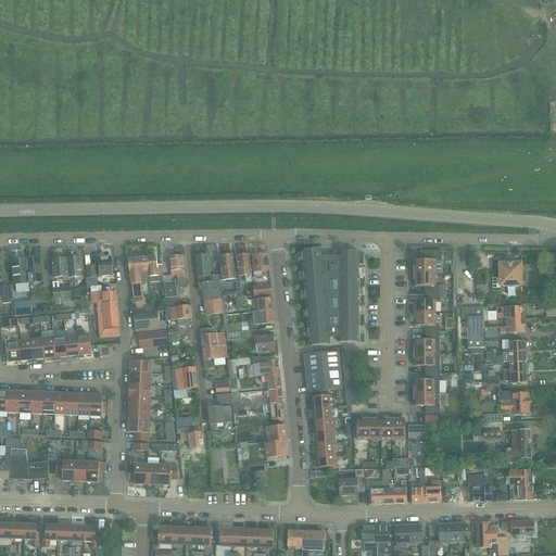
[(323,250),(302,251),(311,346),(330,345),(330,338),(339,338),(339,343),(358,343),(358,264),(363,264),(363,255),(358,255),(358,252),(339,252),(339,256),(323,256),(323,250)]
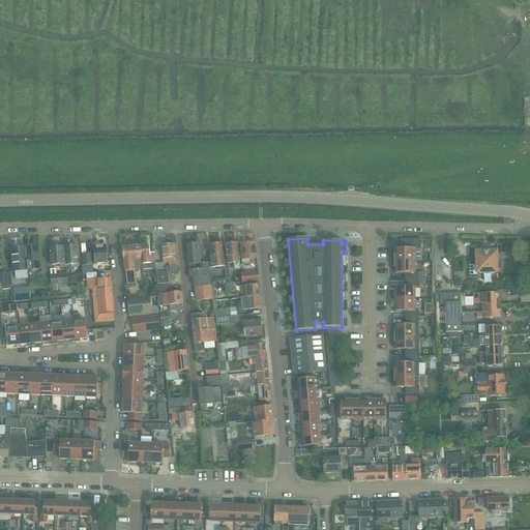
[(407,247),(396,247),(396,260),(415,260),(416,260),(416,248),(420,248),(420,241),(407,241),(407,247)]
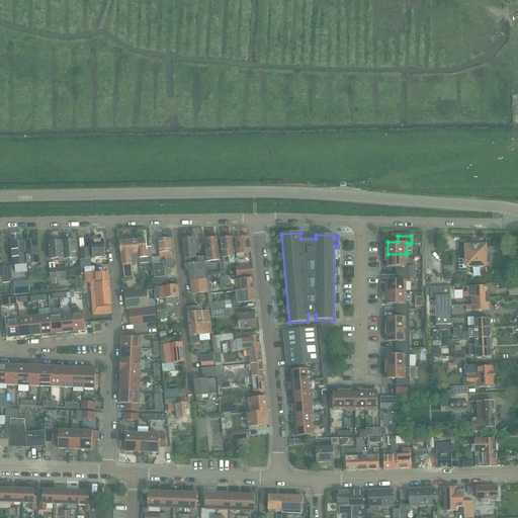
[(229,264),(235,263),(235,258),(233,237),(221,238),(223,258),(229,257),(229,264)]
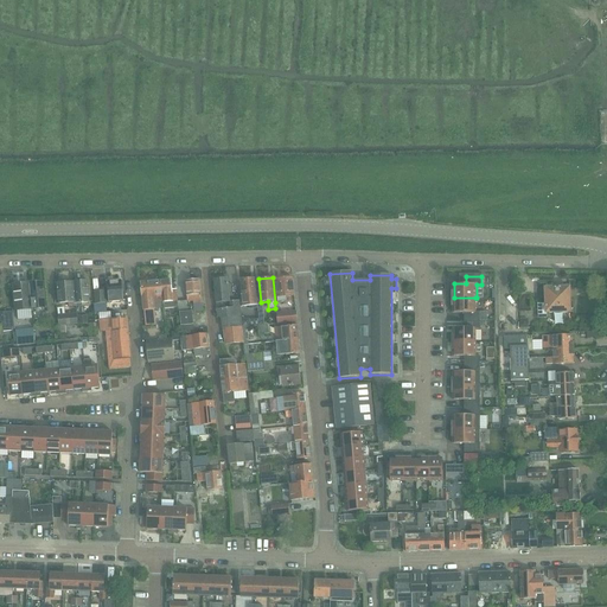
[(275,279),(278,302),(278,304),(287,302),(287,296),(293,296),(292,278),(275,279)]
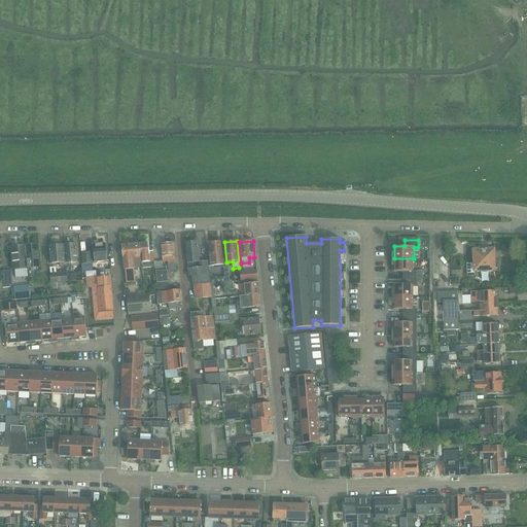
[(185,243),(187,271),(208,269),(207,261),(201,262),(201,264),(199,264),(200,268),(194,269),(194,262),(199,262),(197,242),(185,243)]
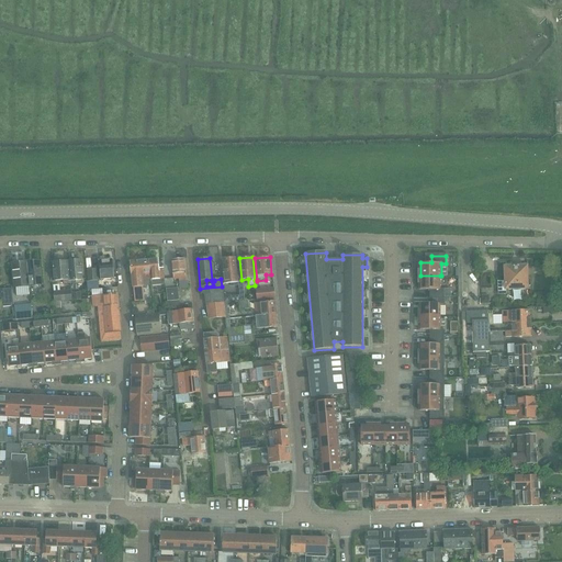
[(224,284),(231,283),(231,287),(238,285),(238,282),(236,258),(223,259),(224,273),(223,273),(224,284)]
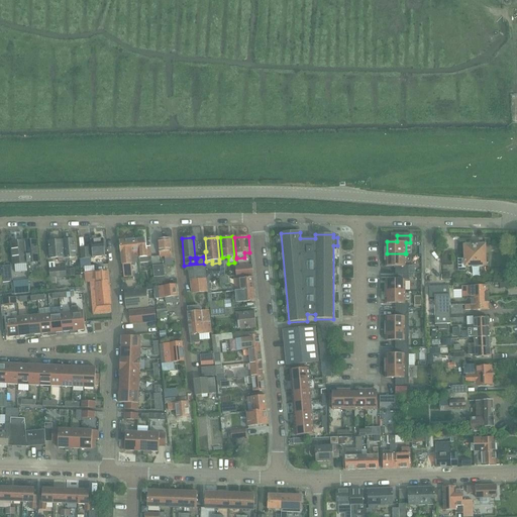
[(136,239),(139,263),(150,262),(150,257),(151,257),(149,238),(136,239)]
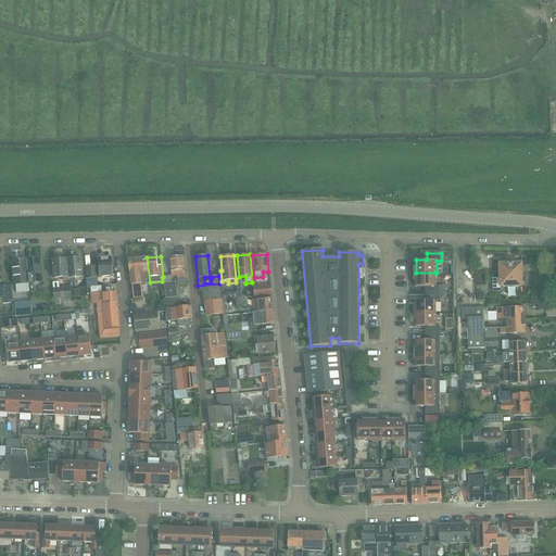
[(172,276),(163,277),(162,277),(162,281),(163,285),(172,285),(172,282),(175,282),(175,279),(184,278),(182,256),(169,257),(172,276)]
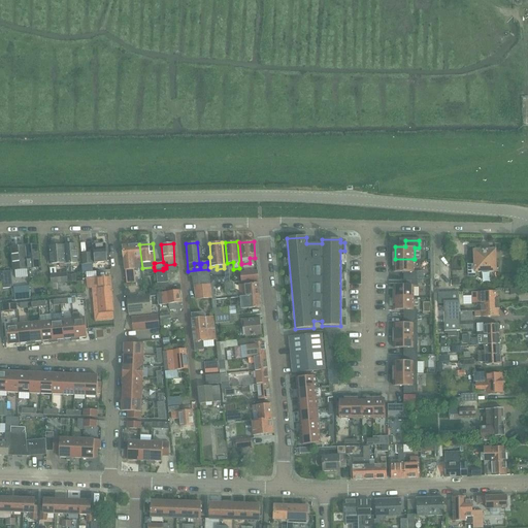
[(64,245),(65,262),(66,264),(77,263),(75,244),(64,245)]
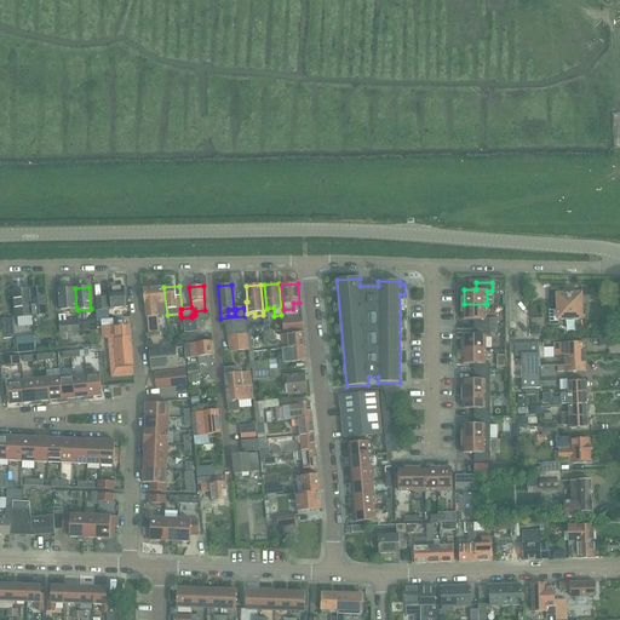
[(112,309),(125,308),(124,287),(109,288),(112,309)]
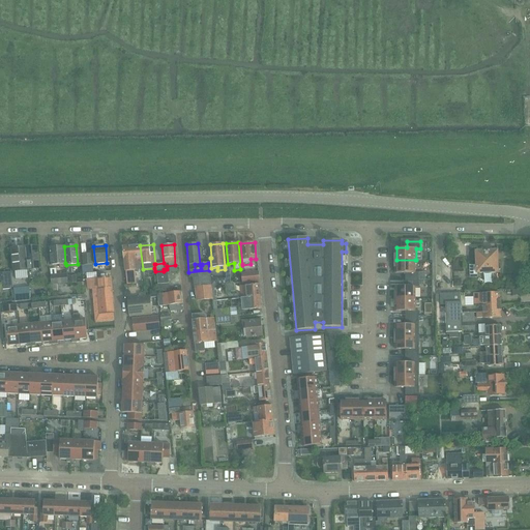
[(136,284),(135,267),(142,267),(140,245),(123,246),(124,260),(126,285),(136,284)]
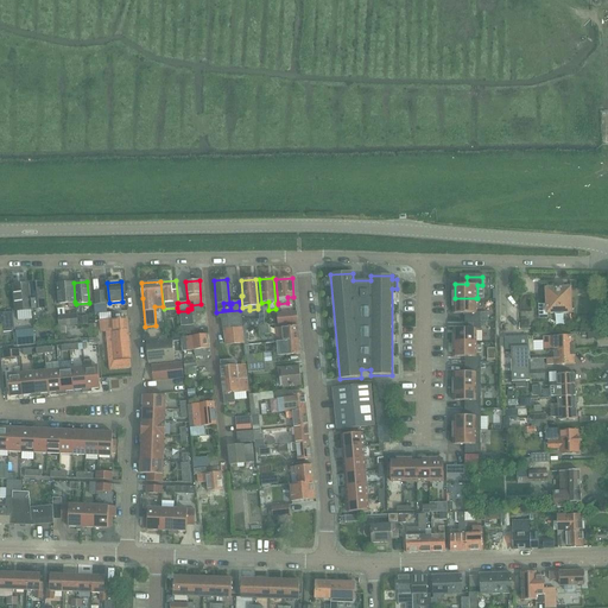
[(29,284),(31,309),(44,308),(43,283),(29,284)]
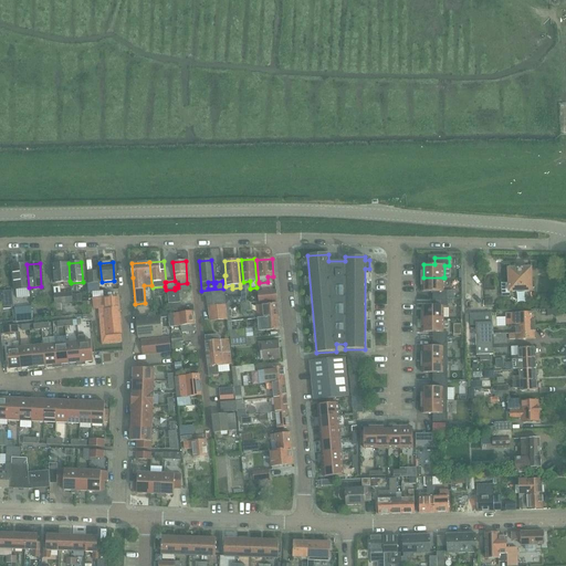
[(54,283),(70,281),(69,263),(52,264),(54,283)]
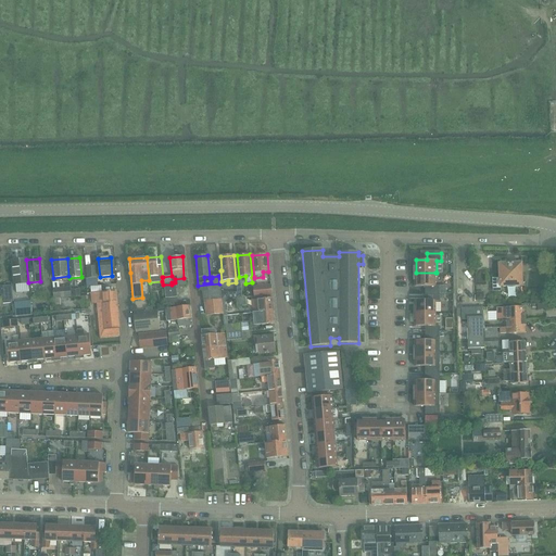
[(14,285),(28,282),(26,260),(12,261),(14,285)]
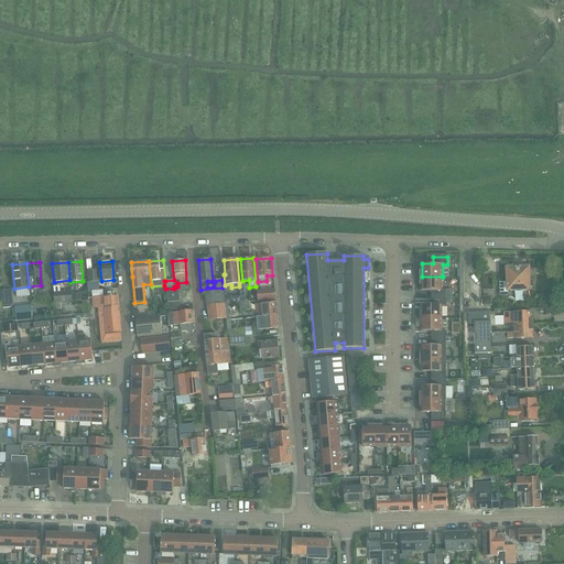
[(530,290),(533,288),(533,282),(530,281),(530,268),(507,269),(507,283),(500,284),(500,295),(508,295),(508,292),(530,291),(530,290)]
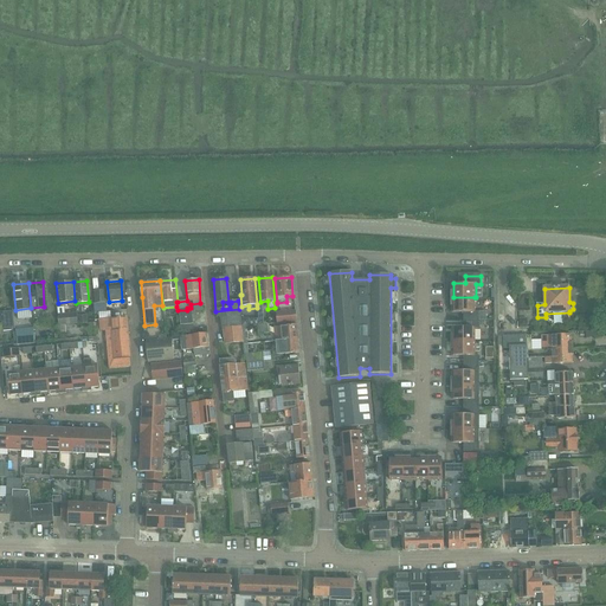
[(105,290),(94,290),(95,303),(107,302),(105,290)]
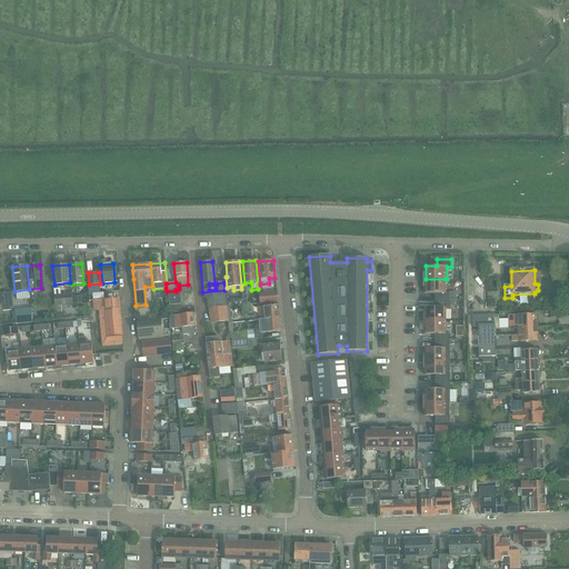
[(435,293),(435,301),(450,301),(450,293),(446,293),(446,279),(426,279),(423,279),(423,287),(425,288),(425,293),(435,293)]
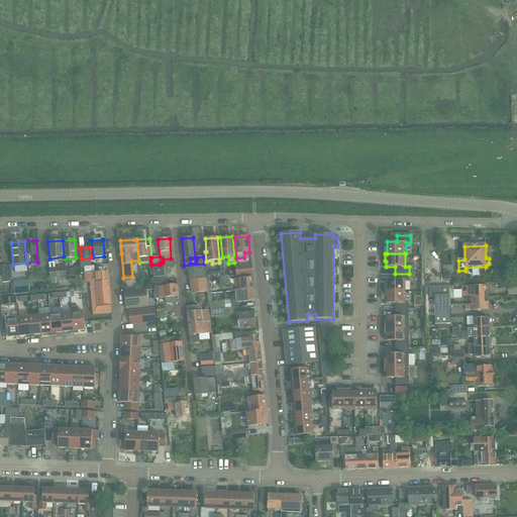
[(188,271),(189,280),(190,280),(206,278),(205,272),(204,264),(184,266),(185,271),(188,271)]
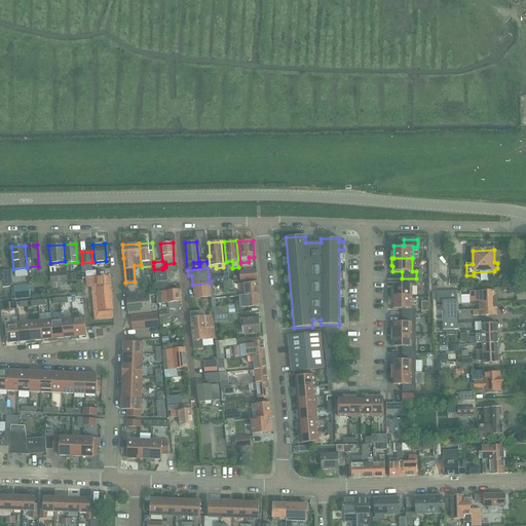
[(12,285),(11,269),(1,270),(2,286),(12,285)]
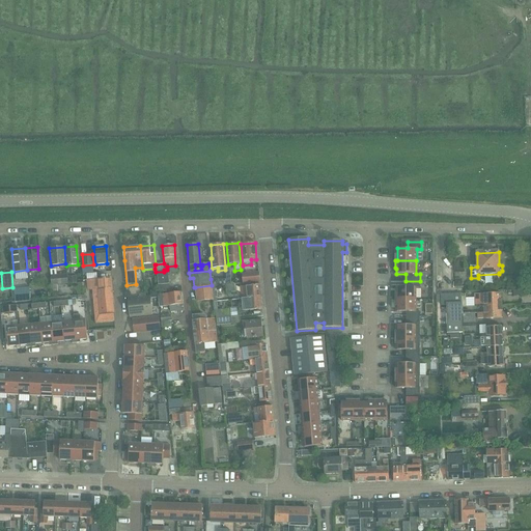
[(243,284),(258,282),(257,272),(242,273),(243,284)]
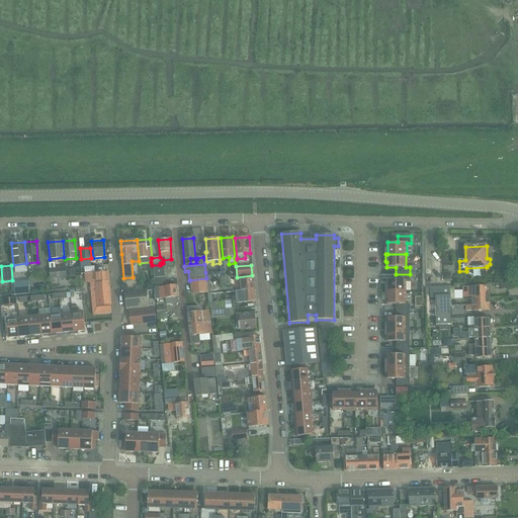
[(155,278),(165,277),(164,266),(154,267),(155,278)]
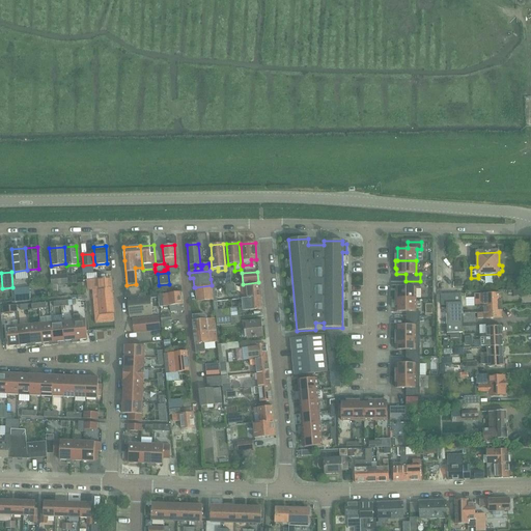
[(51,276),(52,285),(67,284),(67,277),(67,275),(51,276)]
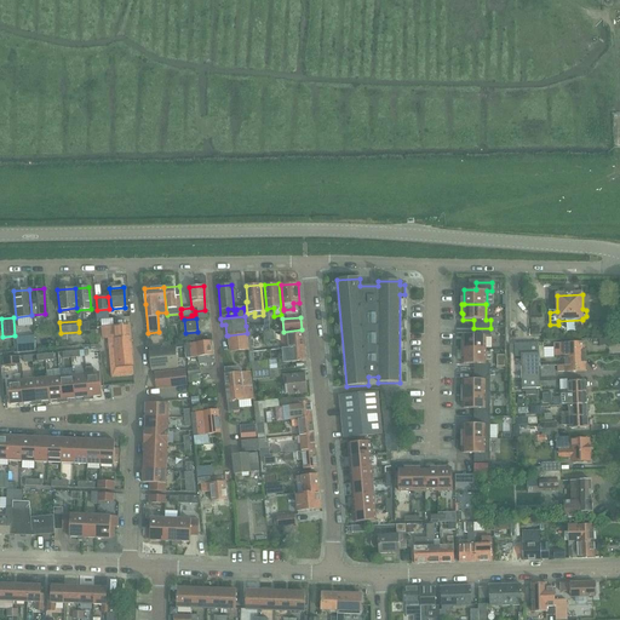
[(108,338),(108,344),(131,343),(130,325),(101,327),(102,336),(103,338),(105,338),(108,338)]
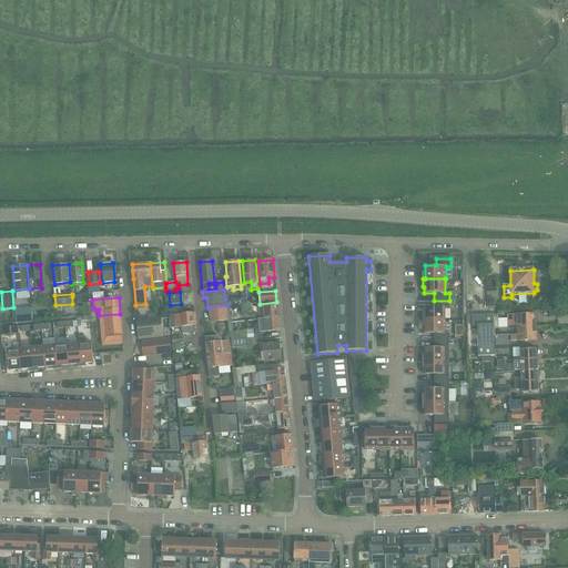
[(436,307),(425,307),(425,321),(445,321),(446,321),(446,308),(450,308),(450,301),(436,301),(436,307)]
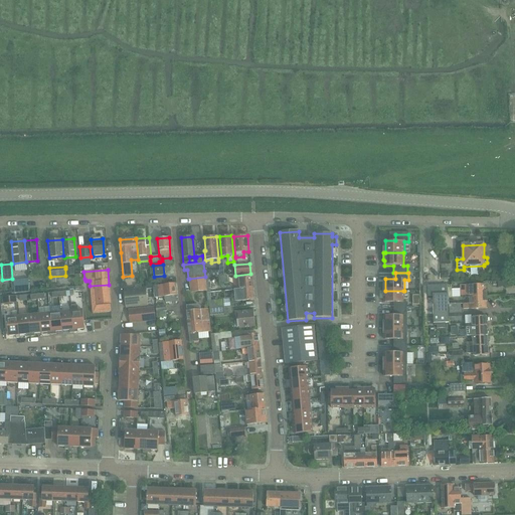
[(229,284),(228,276),(219,277),(219,285),(229,284)]
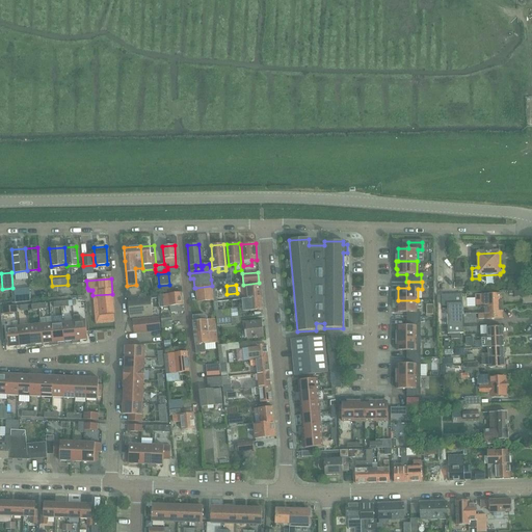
[(241,293),(242,299),(261,297),(260,285),(240,287),(241,290),(239,291),(239,293),(241,293)]
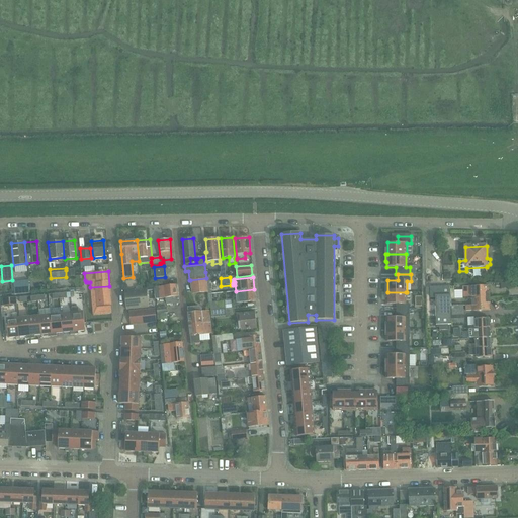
[(206,278),(190,280),(191,285),(192,293),(207,292),(207,293),(211,293),(211,292),(210,291),(209,284),(210,282),(210,279),(206,279),(206,278)]
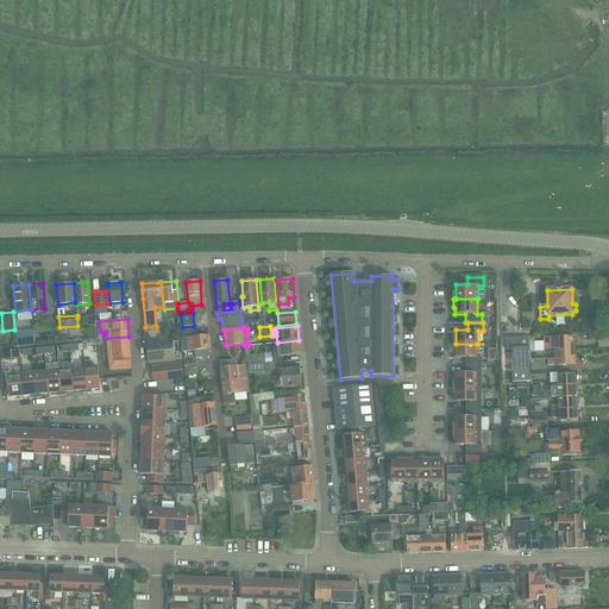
[(208,350),(207,336),(181,338),(182,352),(195,351),(196,358),(208,357),(208,350)]
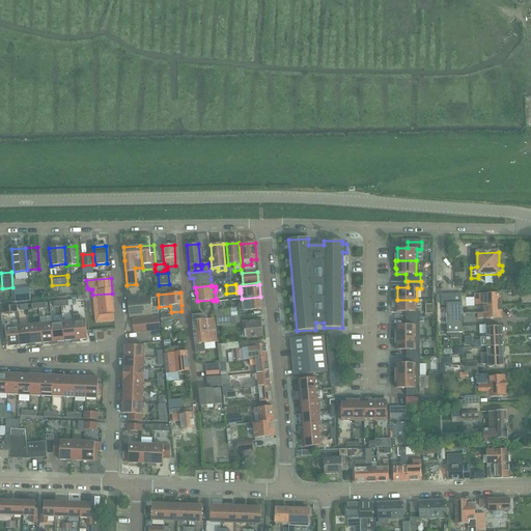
[(112,294),(92,295),(93,301),(99,300),(100,315),(94,315),(95,324),(100,323),(115,322),(114,313),(113,301),(112,294)]
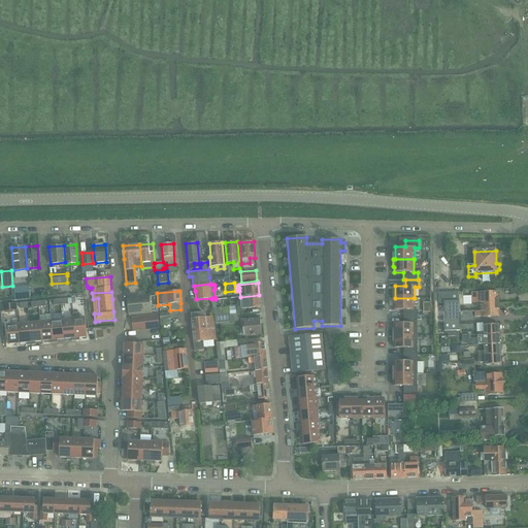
[(14,294),(14,301),(30,299),(30,293),(14,294)]
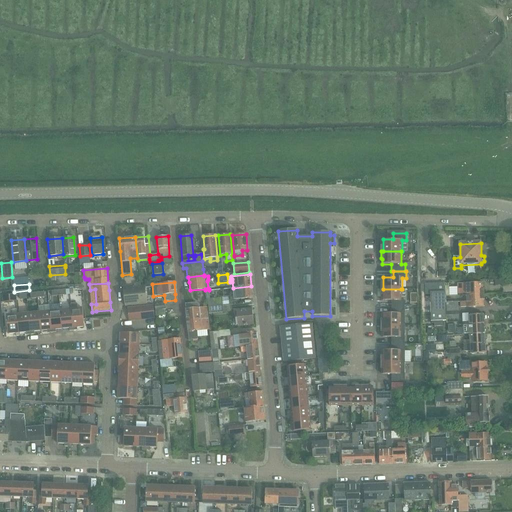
[(446,321),(446,319),(446,310),(445,297),(452,297),(452,295),(449,296),(449,284),(445,284),(425,285),(426,295),(430,295),(431,322),(432,322),(432,324),(435,324),(435,327),(443,327),(443,322),(446,321)]
